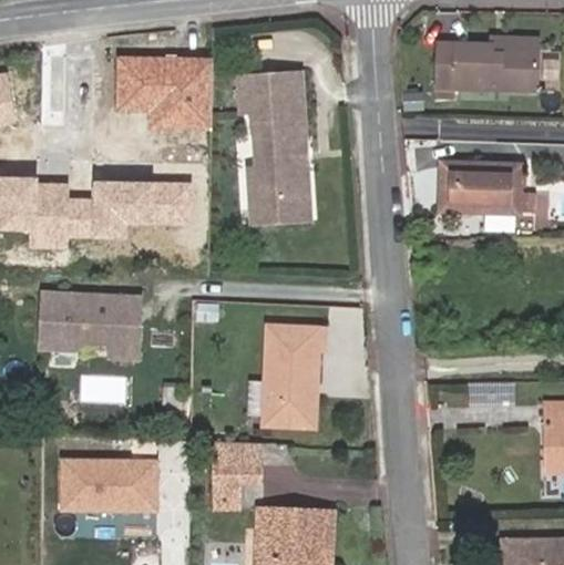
[(537,90),(539,49),(501,48),(501,51),(492,51),(493,42),(438,40),(438,86),(537,90)]
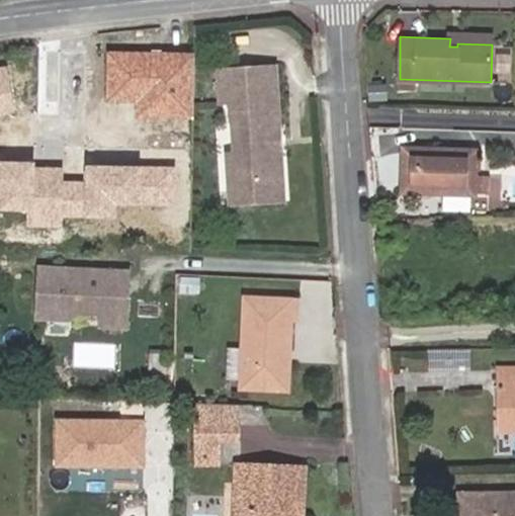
[(195,53),(104,48),(101,98),(136,100),(135,116),(192,119),(195,53)]
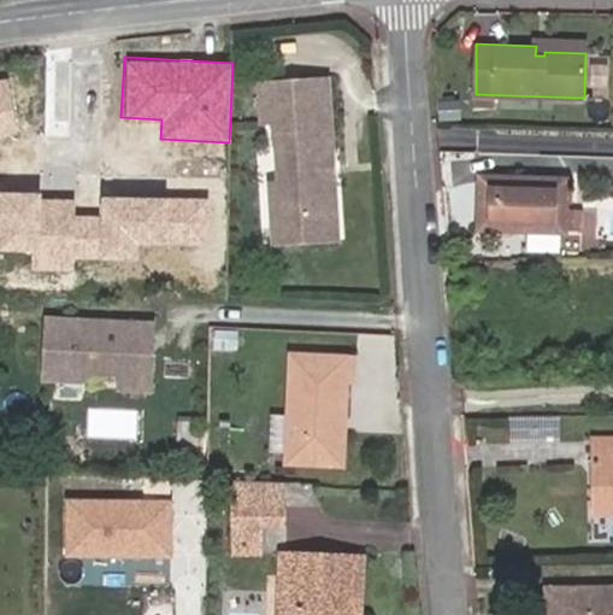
[(7,81),(0,82),(0,135),(17,133),(7,81)]
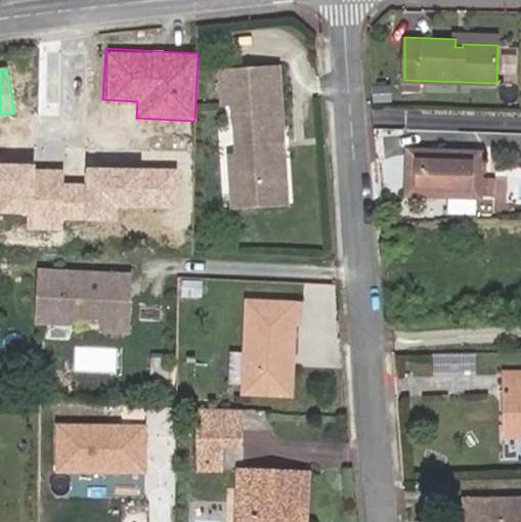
[(274,75),(218,79),(220,111),(231,110),(235,164),(227,165),(229,185),(247,184),(249,204),(284,202),(274,75)]
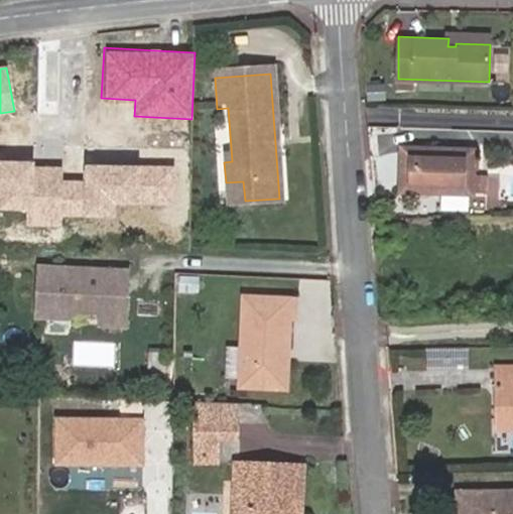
[(403,164),(475,165),(475,149),(403,148),(403,164)]
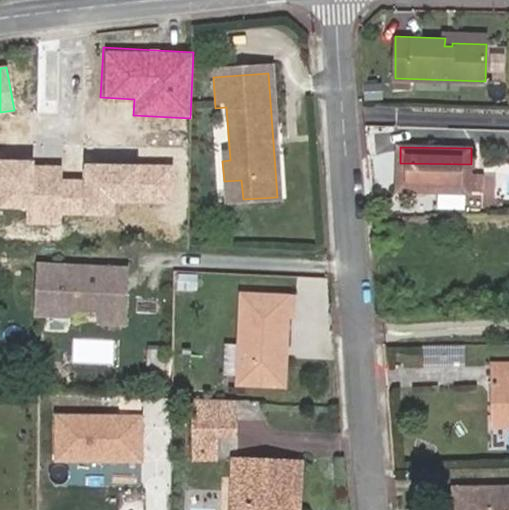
[(59,160),(0,158),(0,211),(114,214),(114,203),(172,204),(172,165),(84,164),(84,179),(58,179),(59,160)]
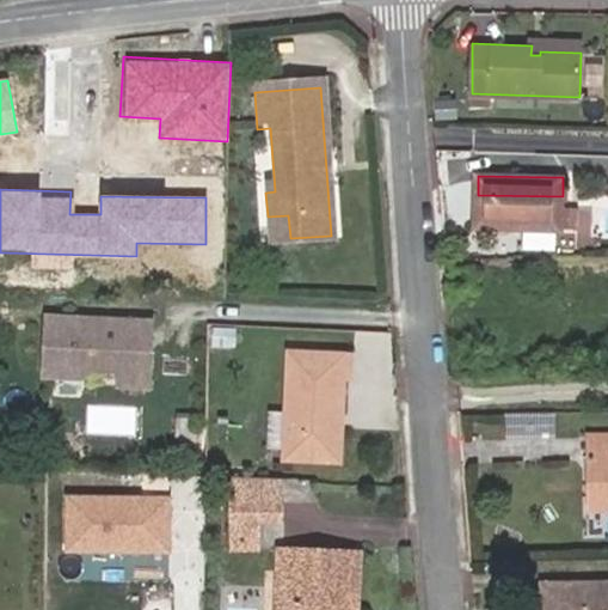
[(563,227),(563,196),(478,195),(478,226),(515,226),(515,220),(522,220),(521,226),(563,227)]
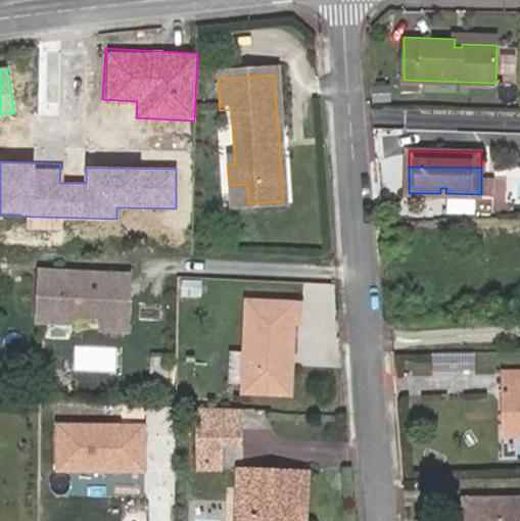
[(246,184),(229,185),(230,204),(248,203),(246,184)]
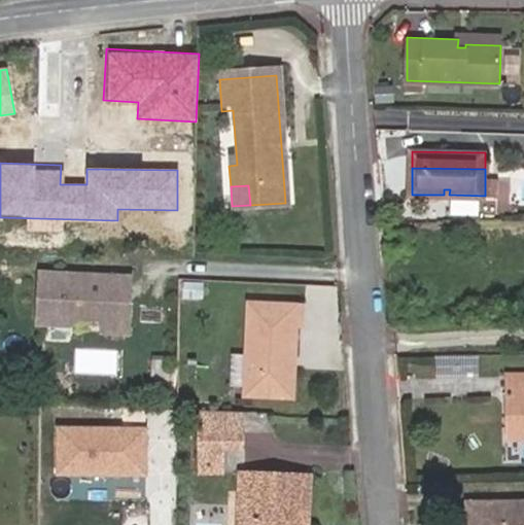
[(126,319),(128,276),(37,272),(35,323),(67,324),(75,317),(99,318),(126,319)]
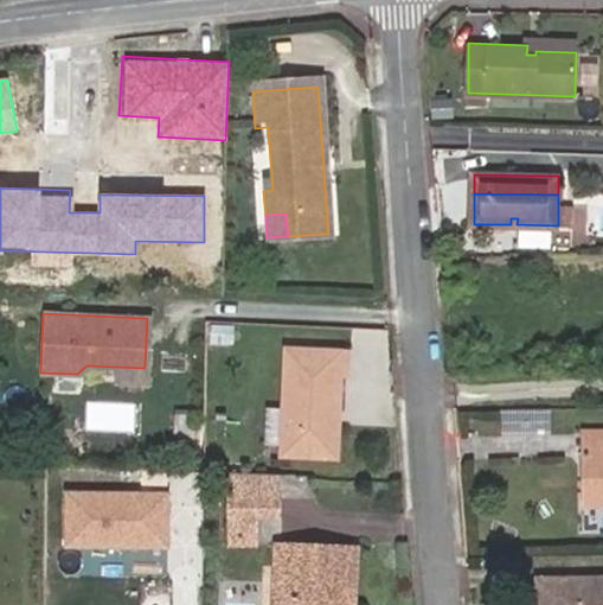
[(233,341),(232,325),(210,325),(210,341),(233,341)]
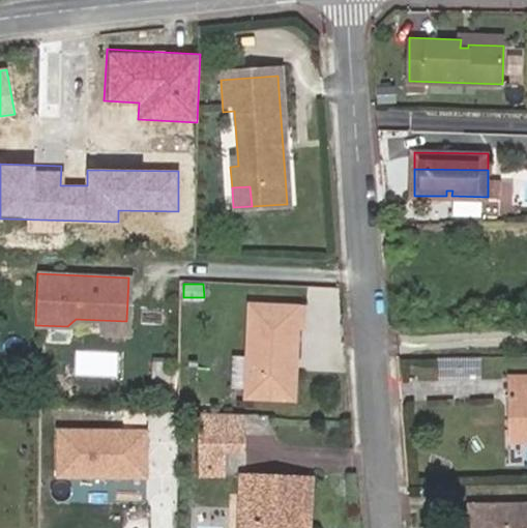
[(18,314),(18,304),(7,303),(7,314),(18,314)]
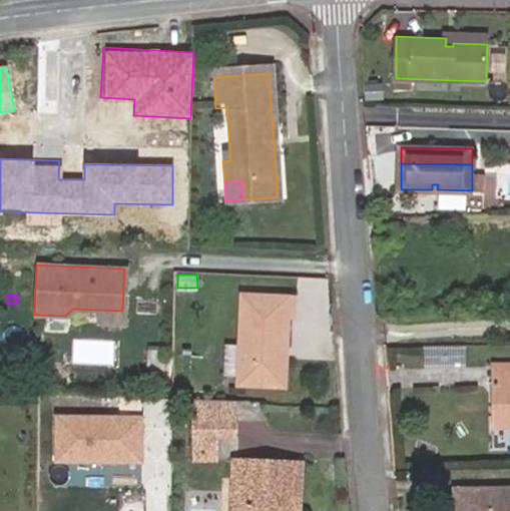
[(240,295),(240,380),(281,380),(281,349),(287,349),(288,316),(291,316),(292,296),(240,295)]
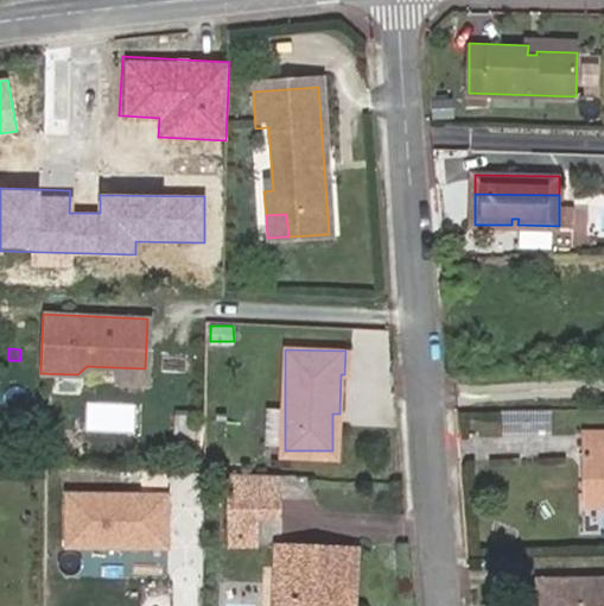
[(144,383),(145,368),(114,367),(114,382),(144,383)]
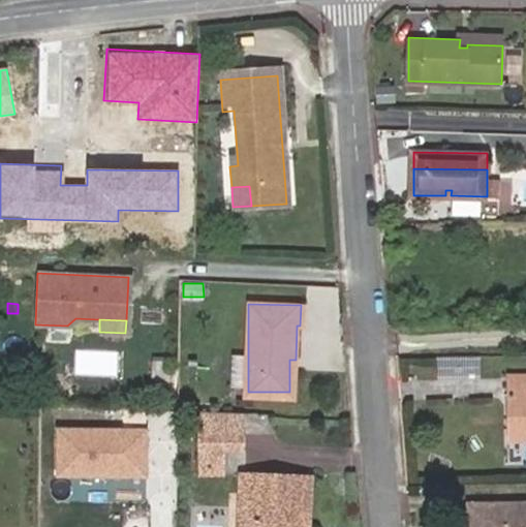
[(289,392),(248,392),(248,399),(295,400),(296,360),(289,360),(289,392)]
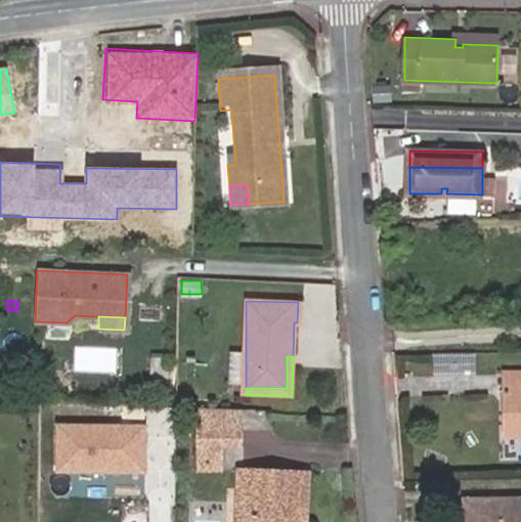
[(166,375),(166,359),(150,359),(150,375),(166,375)]
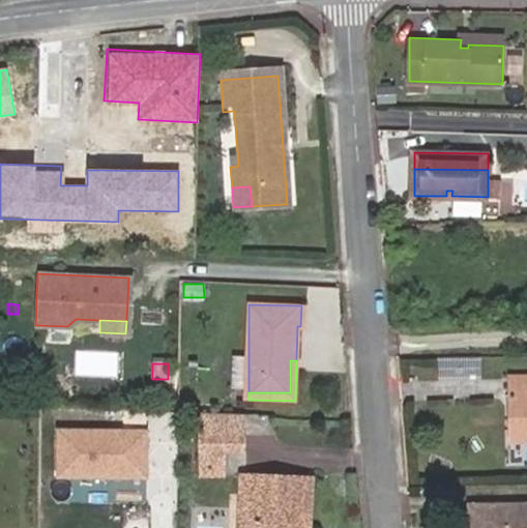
[(526,377),(506,377),(506,386),(526,385),(526,377)]
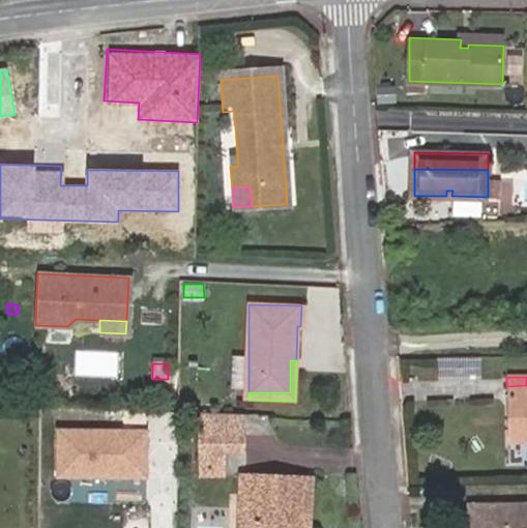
[(526,385),(506,386),(506,394),(516,394),(516,411),(513,411),(513,422),(526,422),(526,385)]
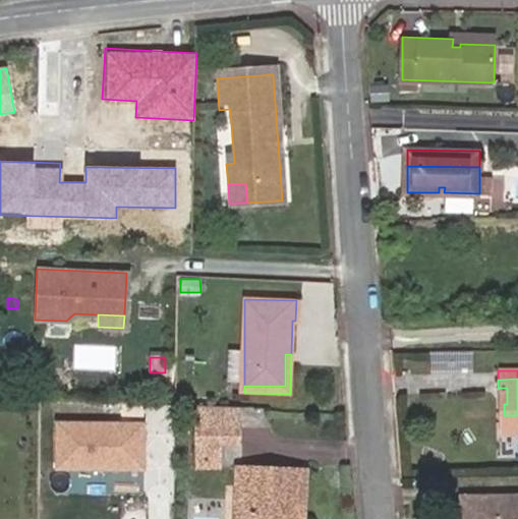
[(498,388),(499,415),(504,415),(504,404),(507,404),(507,388),(498,388)]
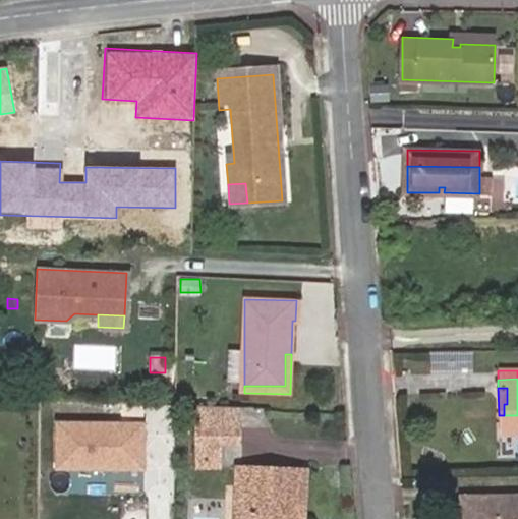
[(243,406),(191,404),(190,422),(242,424),(243,406)]
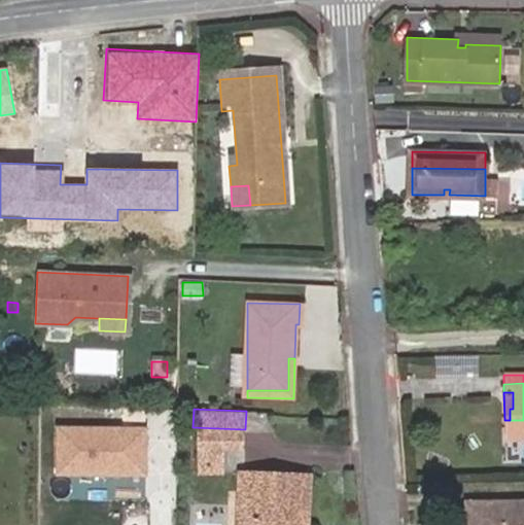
[(510,420),(504,420),(504,438),(523,436),(523,430),(510,430),(510,420)]
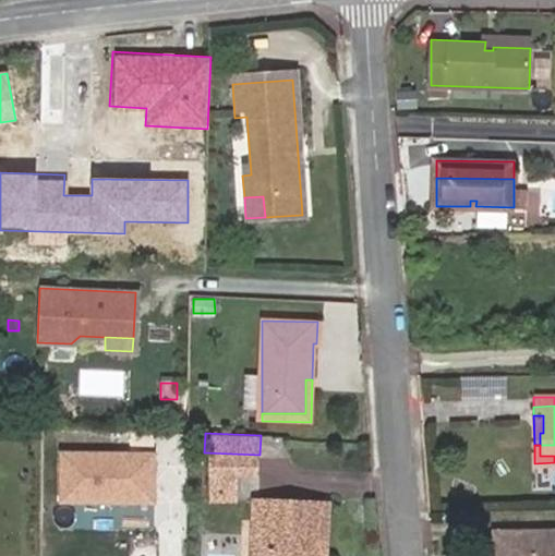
[(554,445),(540,445),(540,456),(554,456),(554,445)]
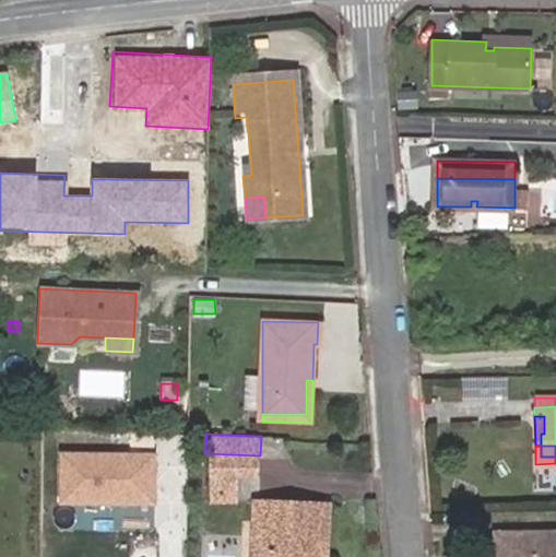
[(155,452),(58,451),(57,501),(154,504),(155,452)]
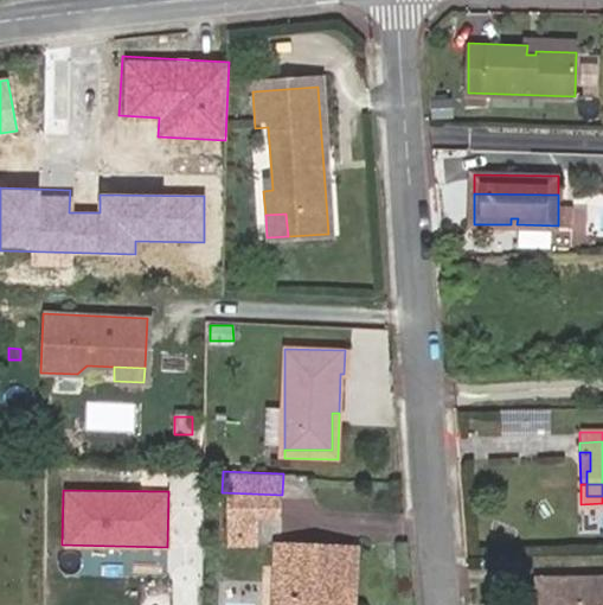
[(281,520),(282,495),(222,492),(219,533),(251,534),(252,518),(281,520)]
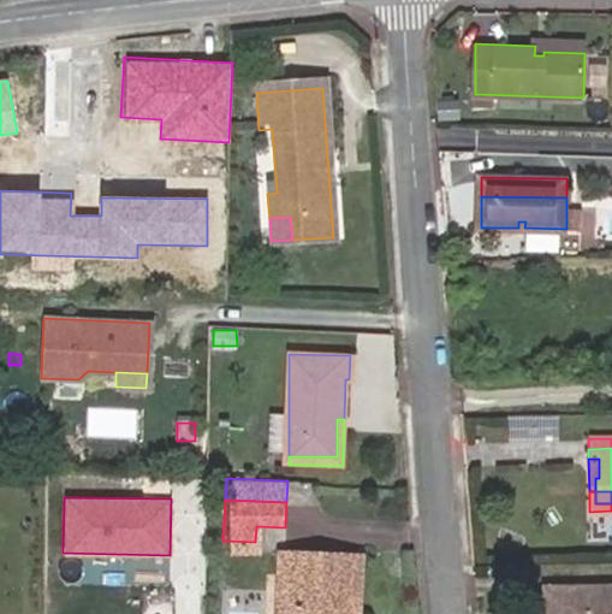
[(325,613),(326,607),(352,608),(355,553),(284,550),(281,613),(325,613)]
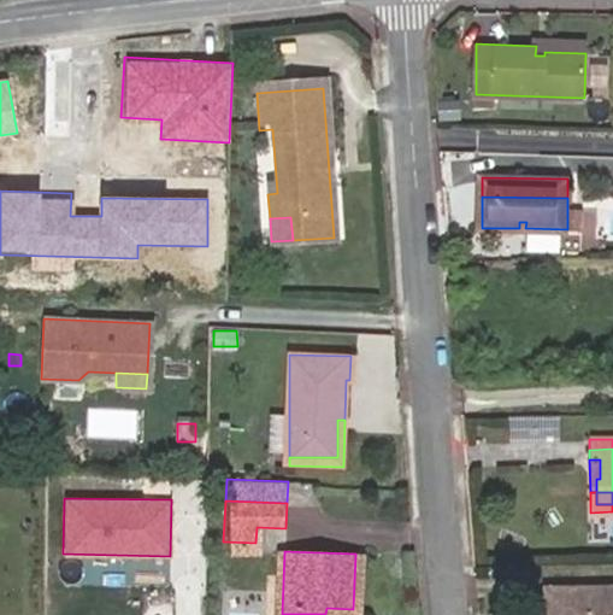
[(612,614),(612,587),(544,591),(543,614),(612,614)]
